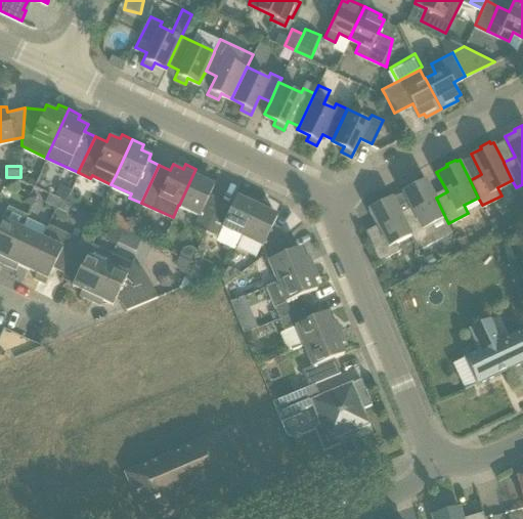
[(207,174),(195,169),(179,205),(199,214),(193,223),(206,229),(221,197),(211,191),(214,183),(205,179),(207,174)]
